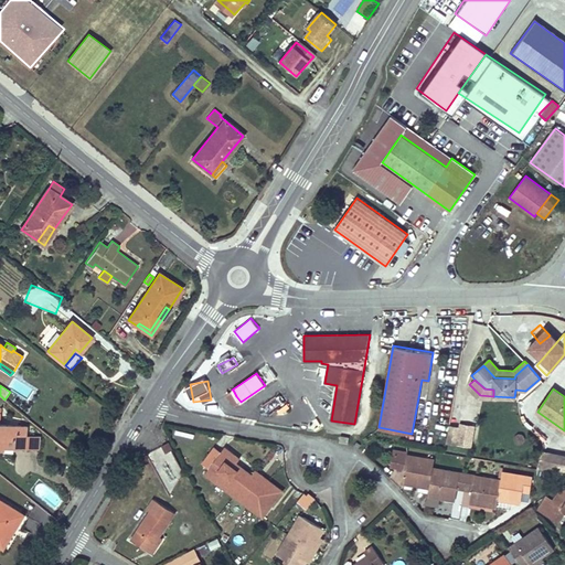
[(236,396),(233,390),(227,394),(235,406),(241,402),(236,396)]
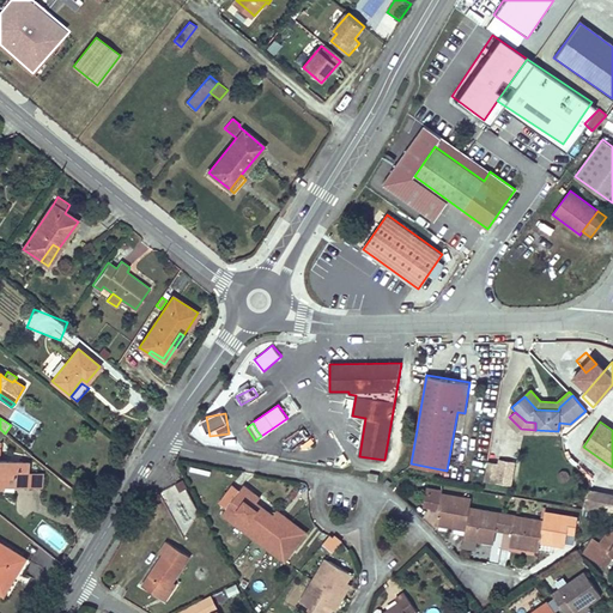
[(29,474),(30,462),(0,460),(0,450),(1,442),(0,442),(0,483),(28,486),(29,474)]
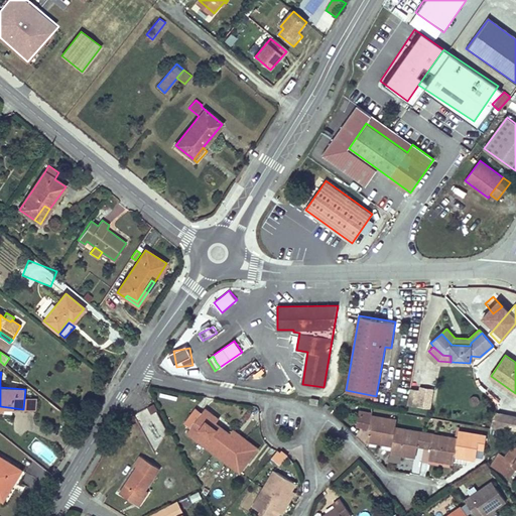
[(430,407),(433,389),(420,387),(417,405),(430,407)]
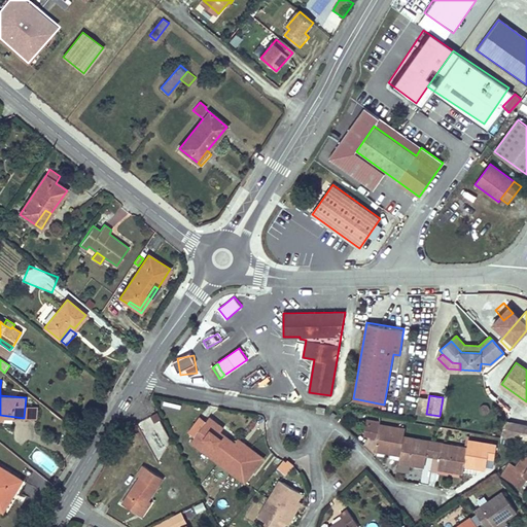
[(37,419),(37,409),(25,408),(24,418),(37,419)]
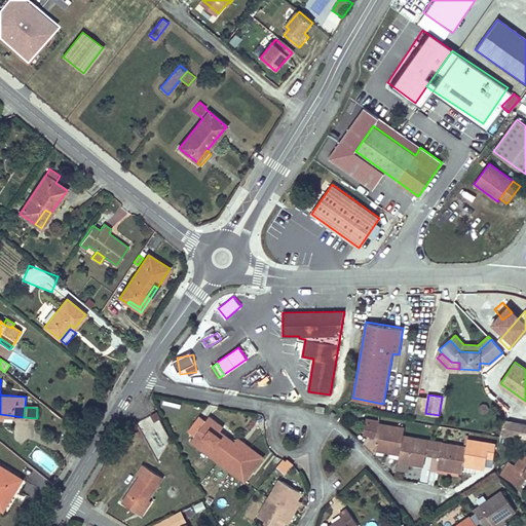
[(160,419),(156,412),(151,414),(155,421),(160,419)]
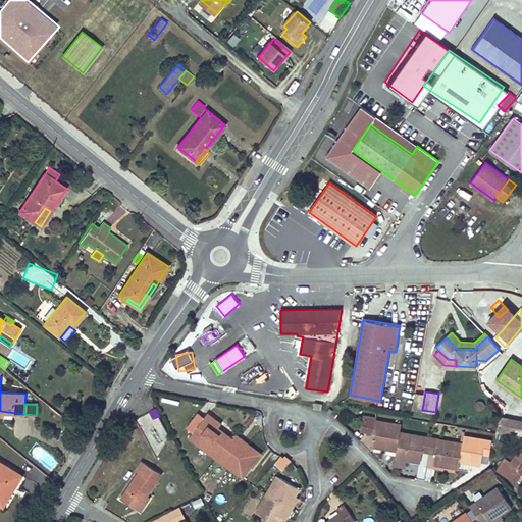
[(260,453),(246,442),(243,447),(233,439),(232,438),(229,442),(215,431),(218,428),(221,423),(207,413),(204,418),(198,413),(188,427),(193,431),(190,436),(242,477),(260,453)]
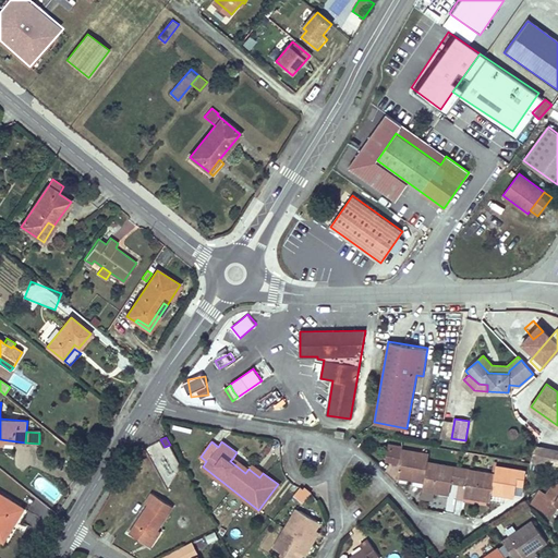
[(523,486),(525,471),(496,465),(495,474),(427,462),(428,455),(400,449),(389,447),(387,460),(392,461),(392,463),(399,464),(397,476),(424,481),(423,489),(449,494),(451,482),(465,484),(464,496),(490,501),(492,493),(514,497),(516,485),(523,486)]
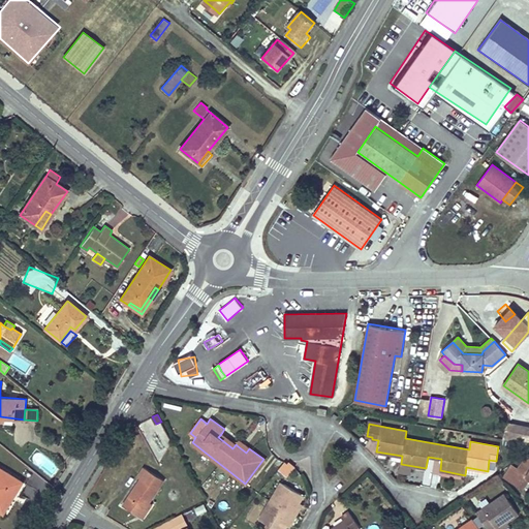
[(510,436),(528,437),(528,425),(510,424),(510,436)]
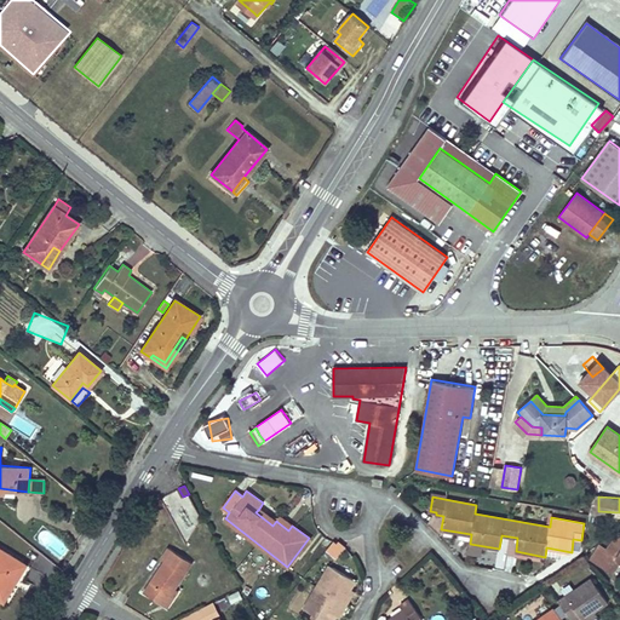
[(276,521),(259,509),(256,512),(273,526),(276,521)]
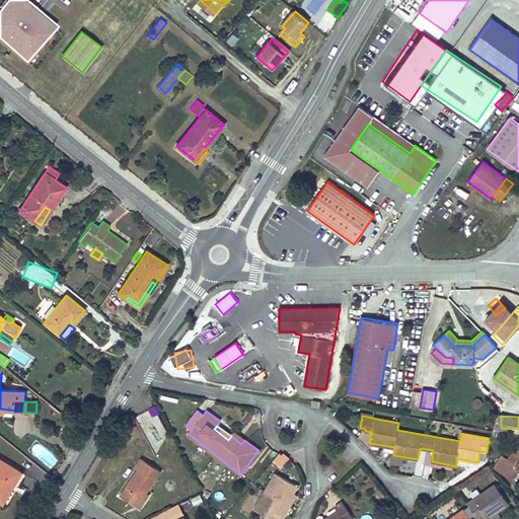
[(244,440),(235,433),(232,437),(241,444),(244,440)]
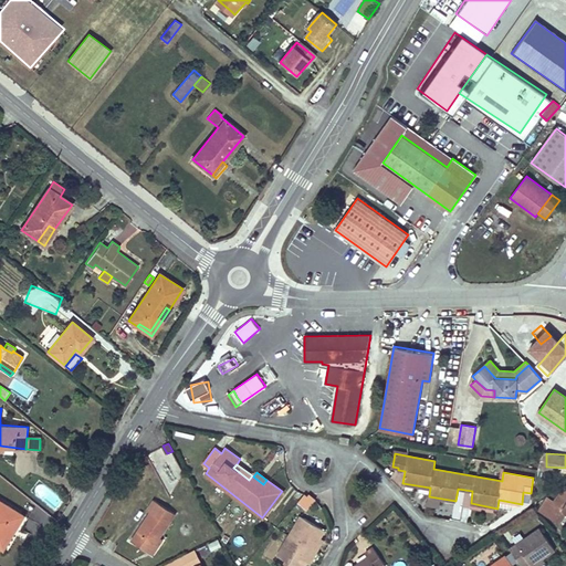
[(565,490),(565,491),(563,489),(554,502),(564,509),(565,510),(565,490)]
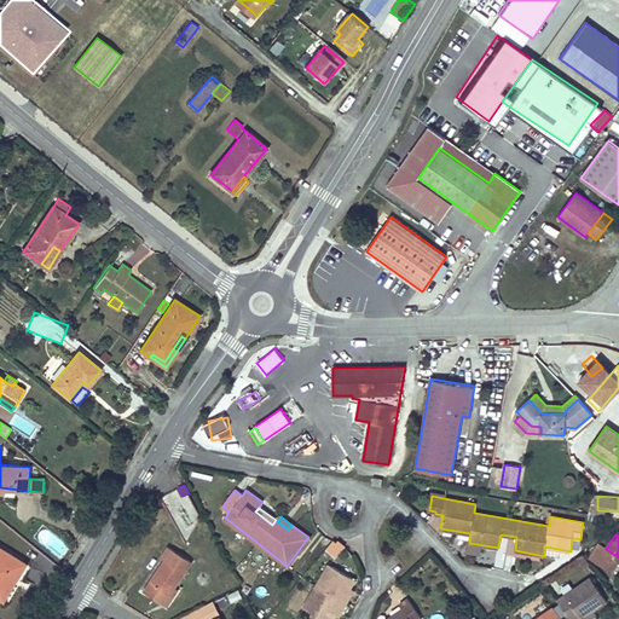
[(336,557),(345,547),(337,541),(336,543),(333,541),(325,549),(336,557)]
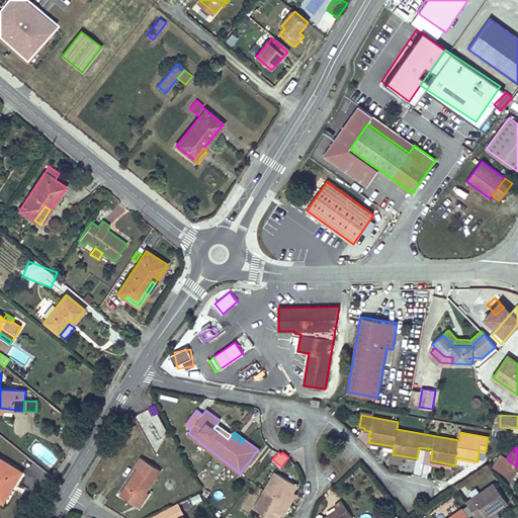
[(517,469),(517,466),(516,465),(507,459),(501,455),(494,466),(512,479),(517,469)]
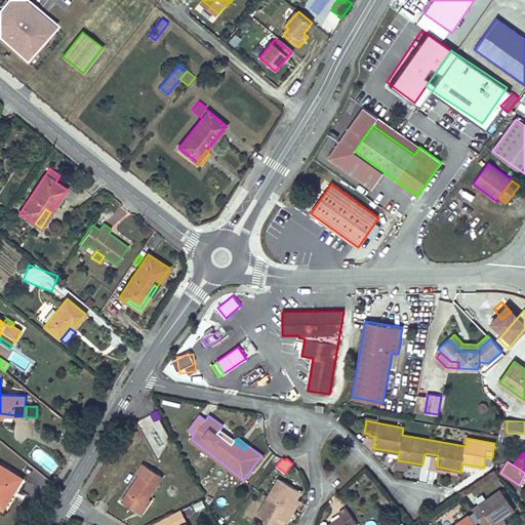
[(15,489),(23,478),(0,463),(0,503),(11,486),(15,489)]
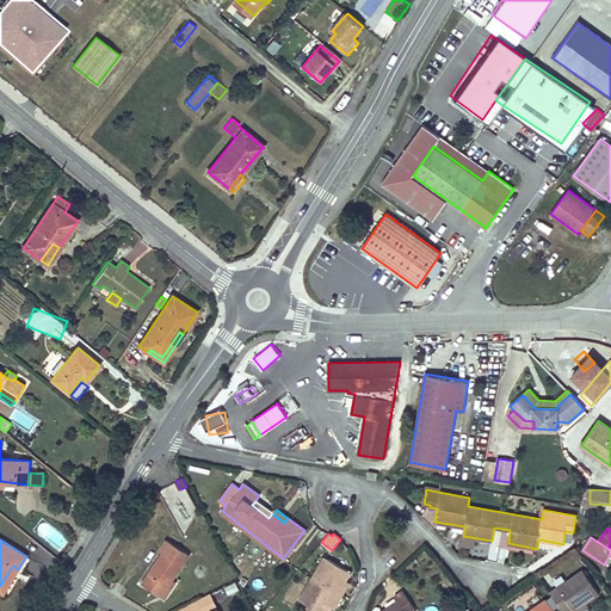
[(172,580),(189,554),(167,539),(159,550),(162,553),(142,584),(161,597),(172,580)]
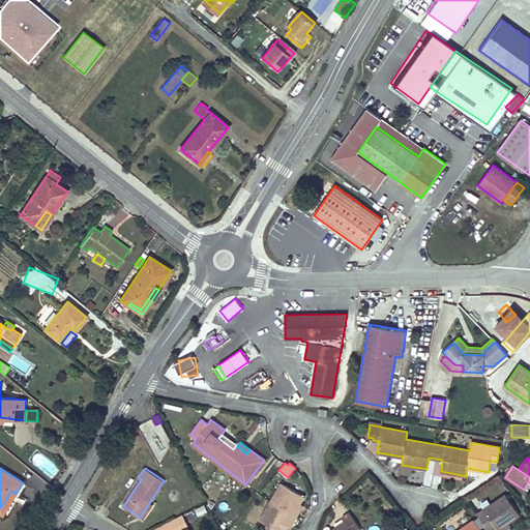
[(300,503),(304,496),(282,482),(260,520),(267,525),(264,529),(284,529),(287,526),(293,514),(298,505),(300,503)]
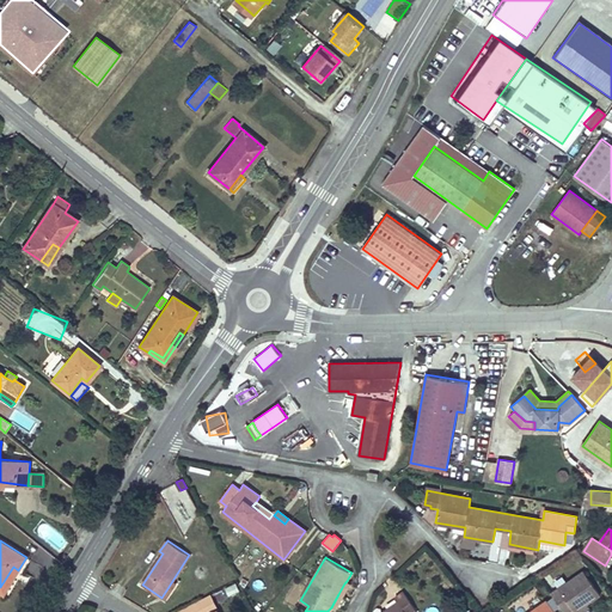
[(0,591),(4,594),(18,570),(13,567),(0,587),(0,591)]
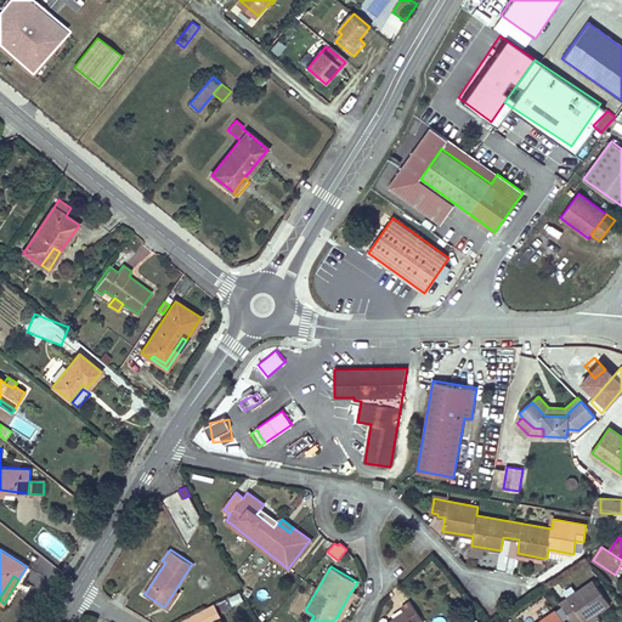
[(600,621),(601,621),(597,614),(610,604),(591,578),(558,603),(572,621),(581,621),(586,618),(587,621),(600,621)]
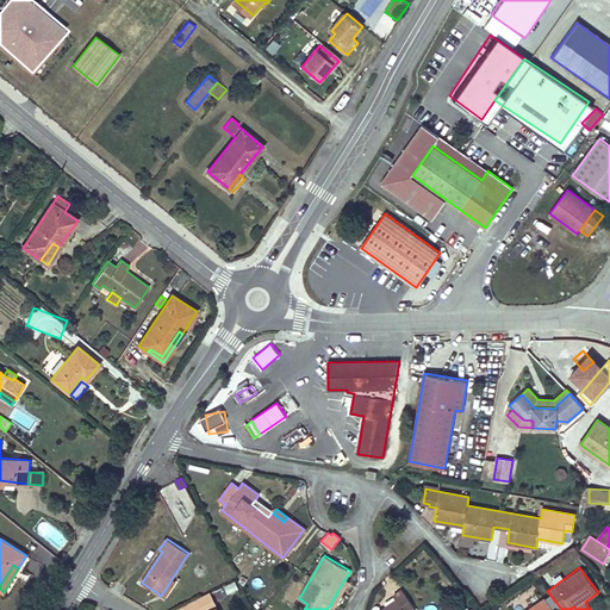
[(165,597),(175,580),(172,579),(161,596),(165,597)]
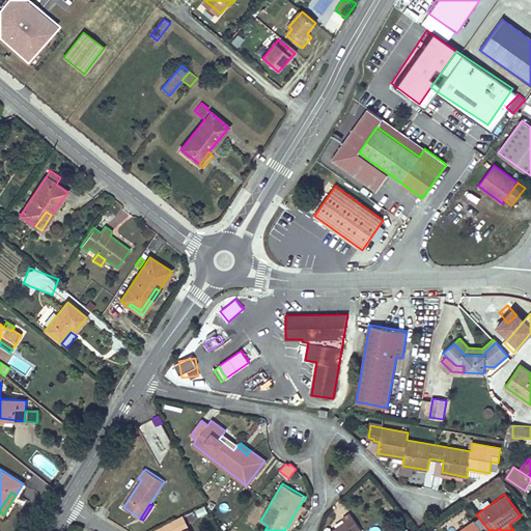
[(297,518),(304,506),(301,504),(299,506),(294,515),(297,518)]
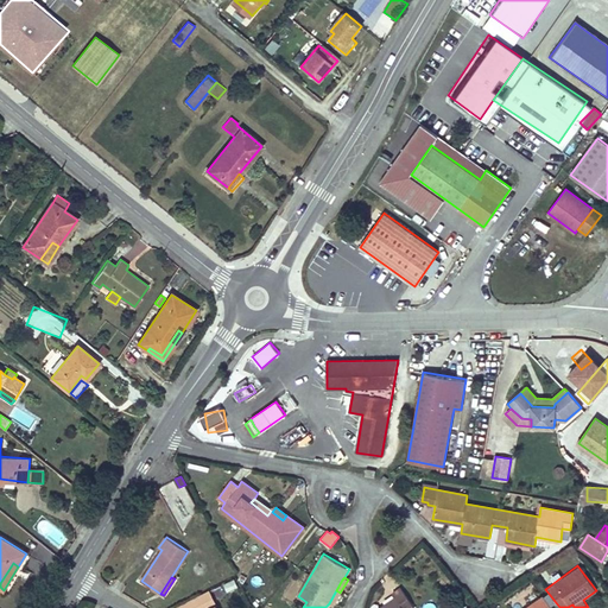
[(410,607),(413,606),(401,588),(393,593),(396,597),(380,607),(410,607)]
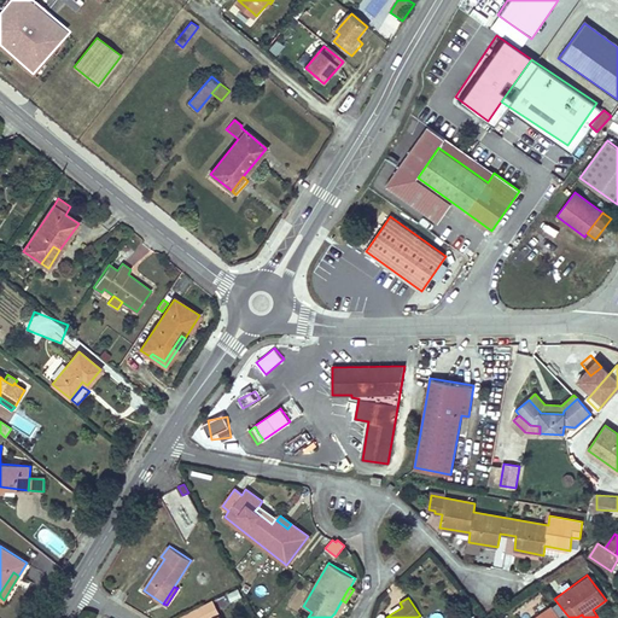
[(338,616),(345,602),(342,600),(334,613),(338,616)]
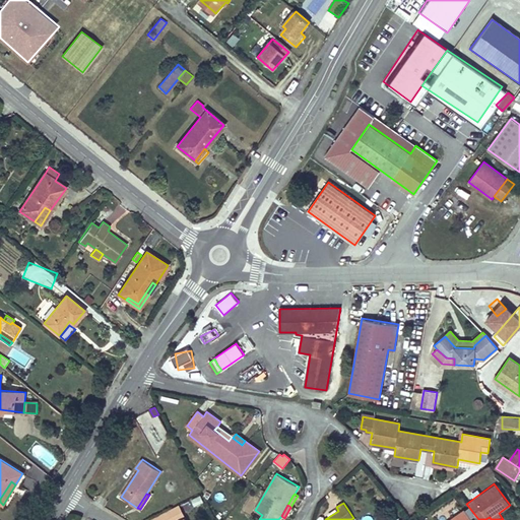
[(469,519),(463,511),(450,519),(469,519)]
